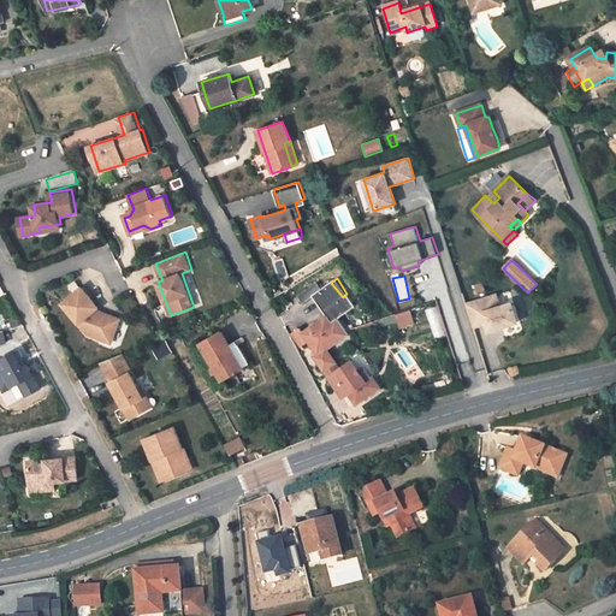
[(355,304),(347,294),(343,297),(331,283),(321,290),(317,283),(298,296),(303,302),(314,295),(327,314),(333,321),(338,318),(355,304)]
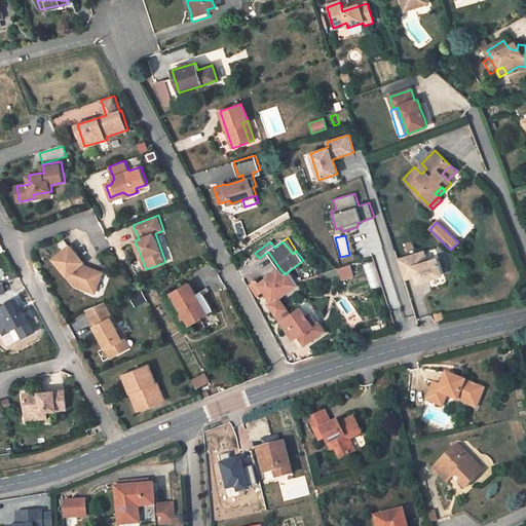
[(71,246),(54,259),(76,286),(86,290),(88,285),(98,289),(104,272),(89,267),(86,269),(82,264),(85,262),(71,246)]
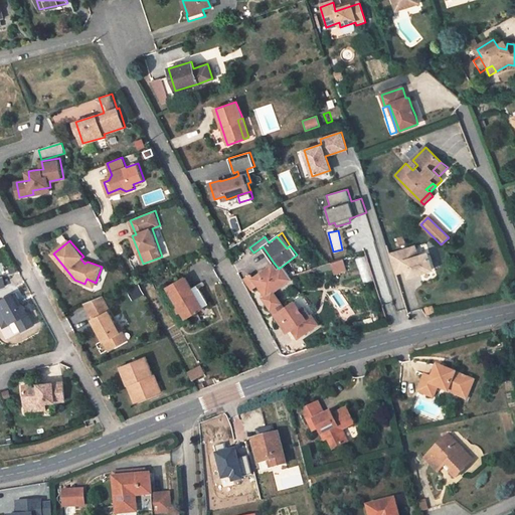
[(415,246),(389,254),(394,269),(405,266),(406,270),(408,277),(434,269),(427,252),(418,255),(415,246)]
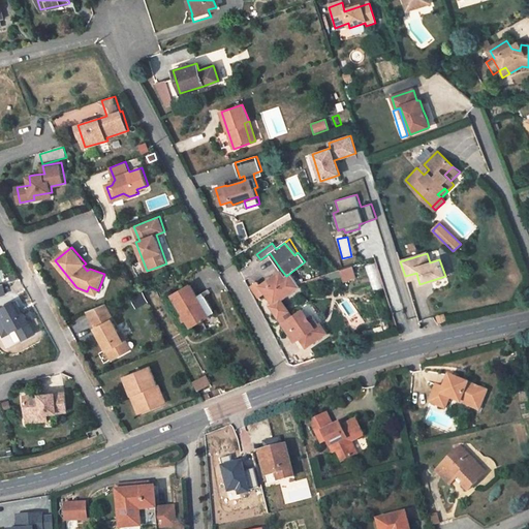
[(352,265),(340,269),(343,280),(356,276),(352,265)]
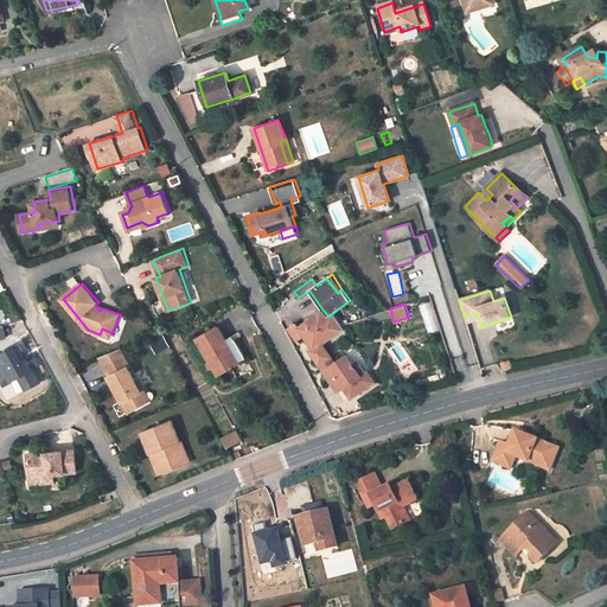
[(319,364),(331,357),(321,344),(328,338),(326,334),(342,324),(333,313),(328,317),(323,310),(299,327),(296,324),(288,328),(298,342),(305,336),(313,349),(311,352),(319,364)]
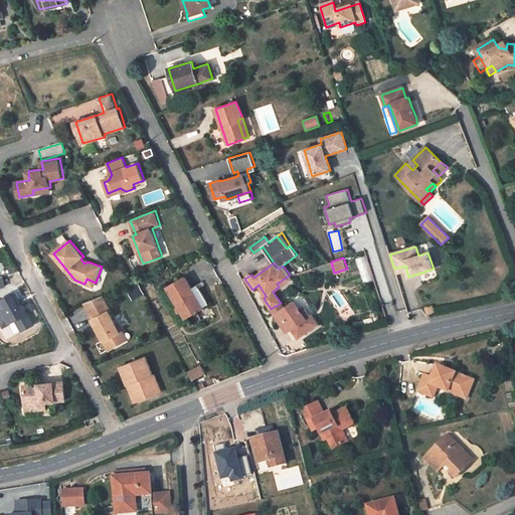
[(277,284),(279,287),(292,278),(290,275),(277,284)]
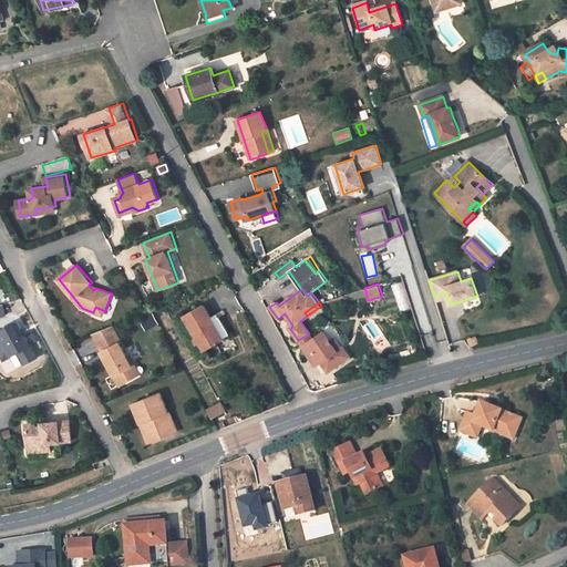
[(203,303),(184,315),(196,336),(193,338),(195,341),(198,340),(203,348),(229,332),(218,315),(212,319),(203,303)]
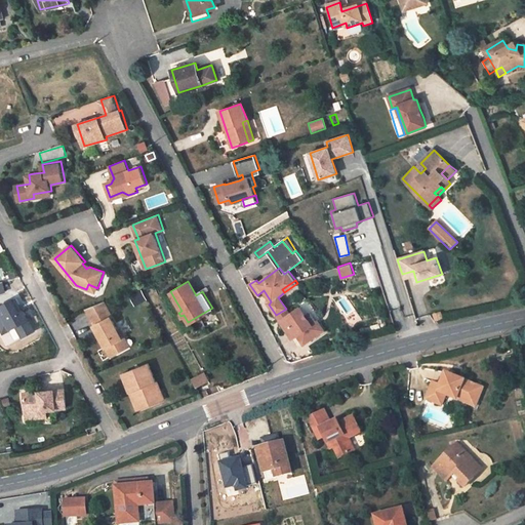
[(0,308),(0,329),(2,332),(15,325),(23,336),(34,330),(16,298),(0,308)]
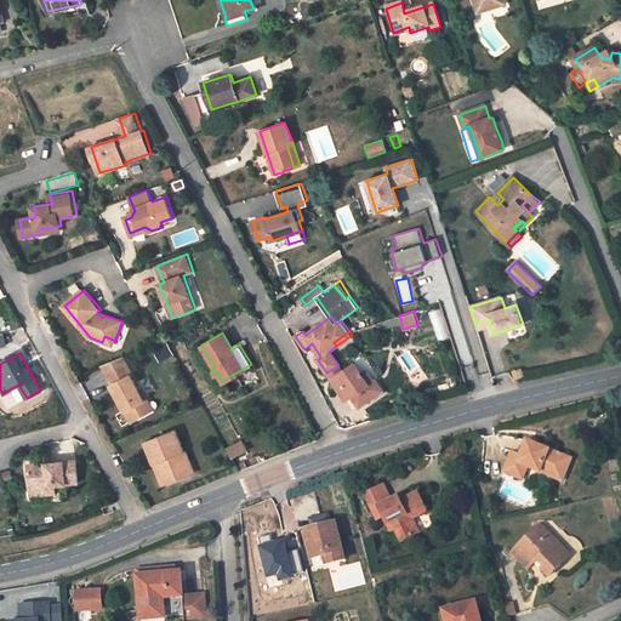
[(131,371),(125,357),(103,365),(112,386),(110,387),(121,412),(123,412),(126,425),(143,417),(138,406),(142,405),(138,393),(129,371),(131,371)]
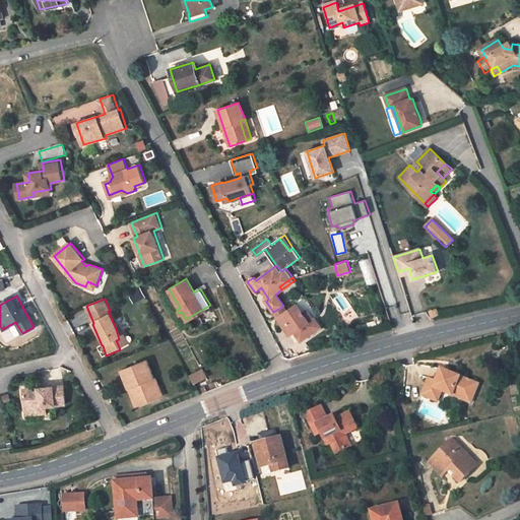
[(118,329),(116,329),(119,339),(116,340),(120,349),(125,347),(122,338),(118,329)]
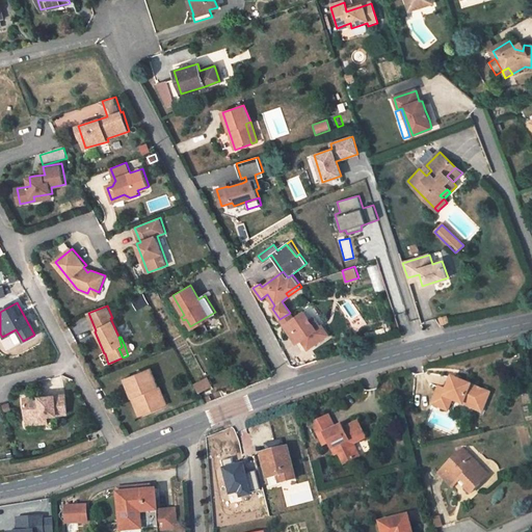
[(152,369),(126,379),(133,398),(135,397),(143,416),(163,407),(159,397),(164,395),(160,387),(159,387),(152,369)]
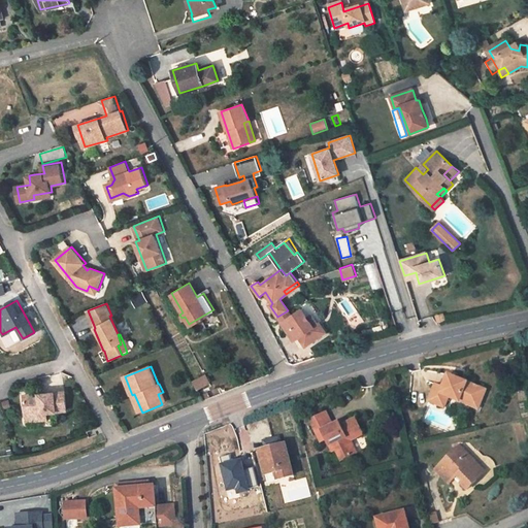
[(205,374),(192,382),(197,390),(210,383),(205,374)]
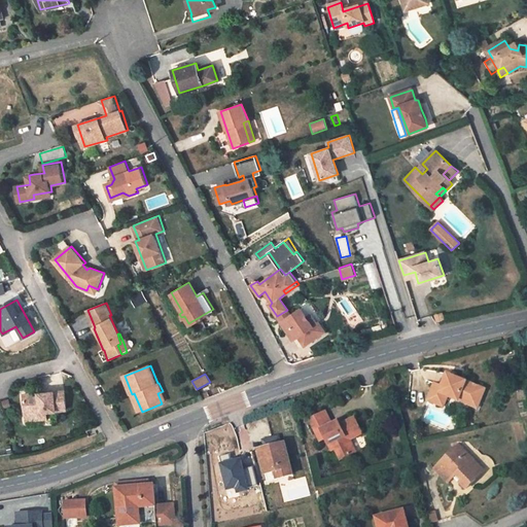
[(460,398),(469,401),(468,406),(479,410),(487,390),(450,375),(444,388),(437,385),(430,400),(446,408),(450,397),(459,401),(460,398)]
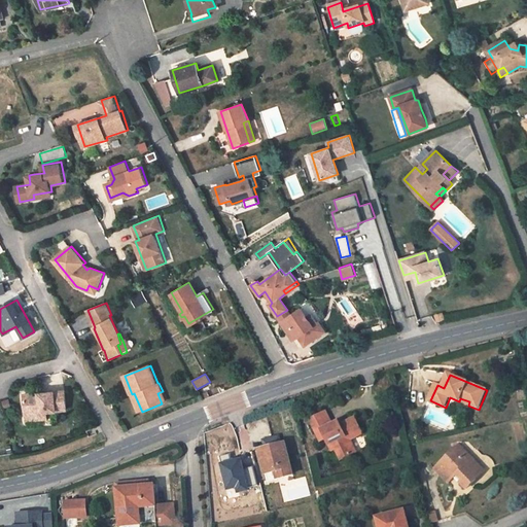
[(26,395),(28,418),(43,417),(42,412),(47,411),(68,409),(66,391),(26,395)]
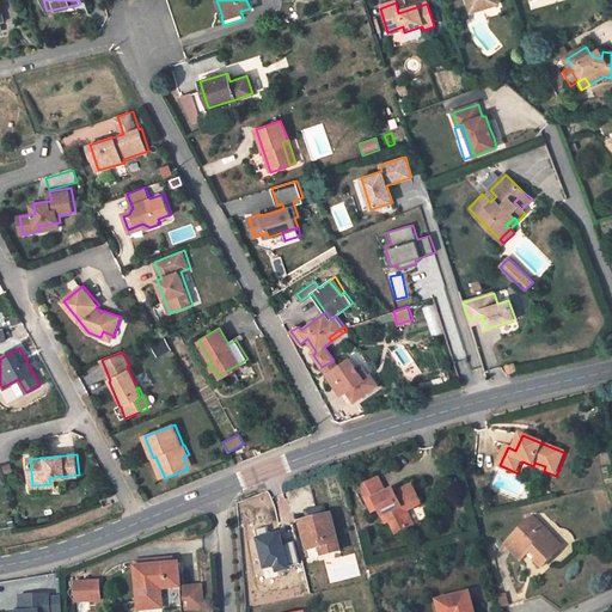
[(155,457),(153,458),(161,479),(165,478),(155,457)]
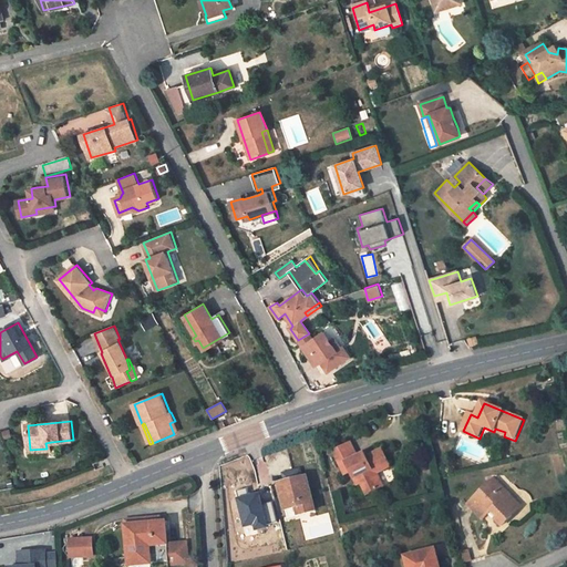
[(47,449),(30,450),(30,453),(52,451),(51,442),(45,443),(47,449)]
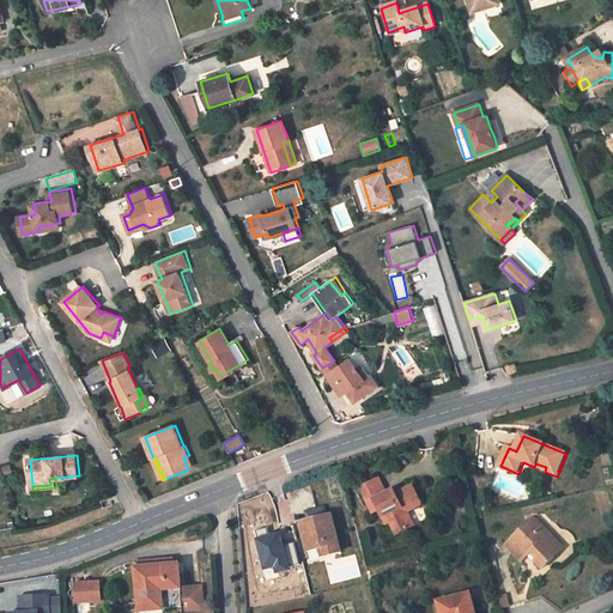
[(419,499),(413,487),(396,496),(394,490),(387,495),(380,480),(359,491),(372,515),(378,511),(387,527),(392,523),(399,538),(416,528),(407,513),(416,509),(412,503),(419,499)]
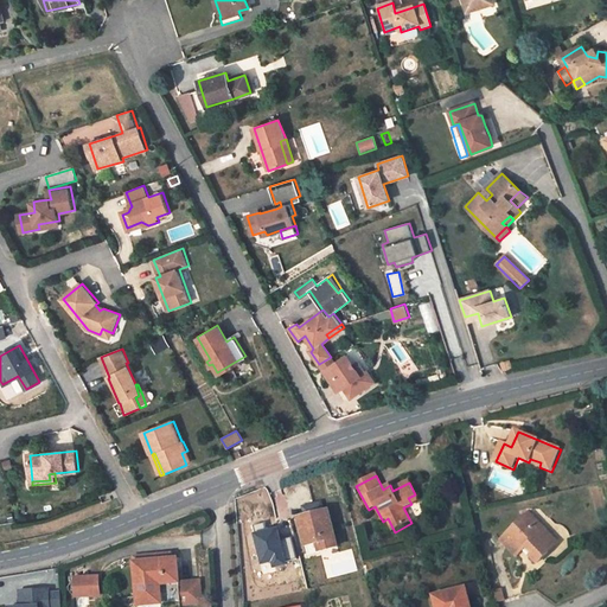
[(411,504),(419,500),(415,494),(408,498),(411,504)]
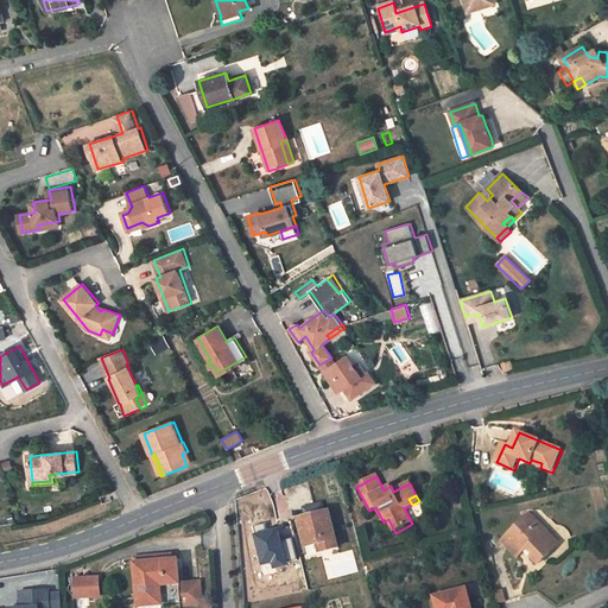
[(308,517),(301,519),(306,548),(318,545),(321,553),(340,549),(330,512),(325,512),(323,502),(305,507),(308,517)]
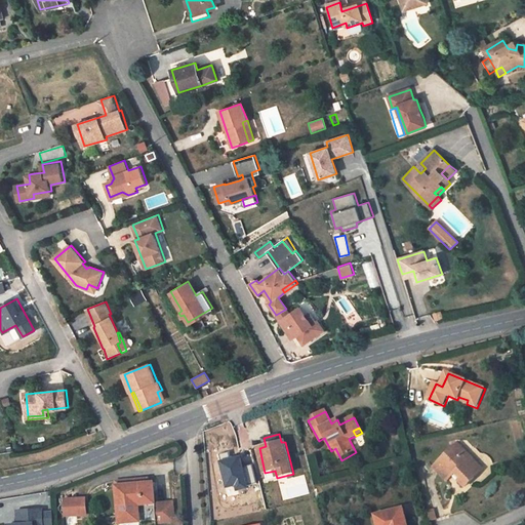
[(479,466),(458,445),(435,468),(448,481),(454,475),(457,471),(463,477),(459,481),(466,487),(477,477),(472,472),(479,466)]
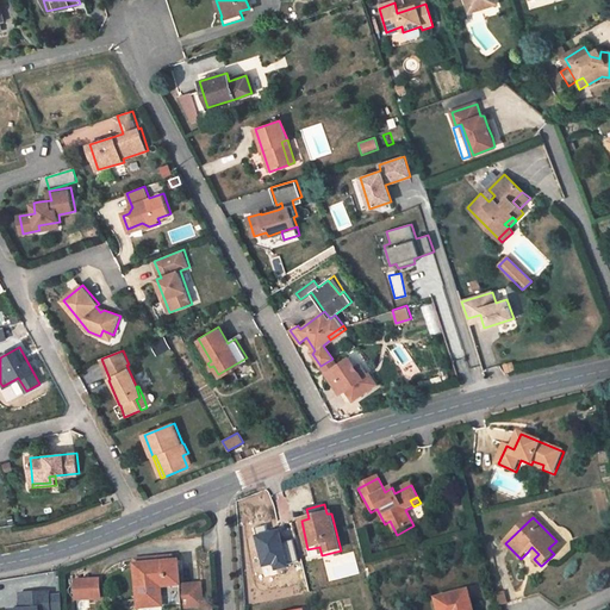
[(282,528),(255,534),(263,568),(277,566),(278,571),(292,568),(282,528)]
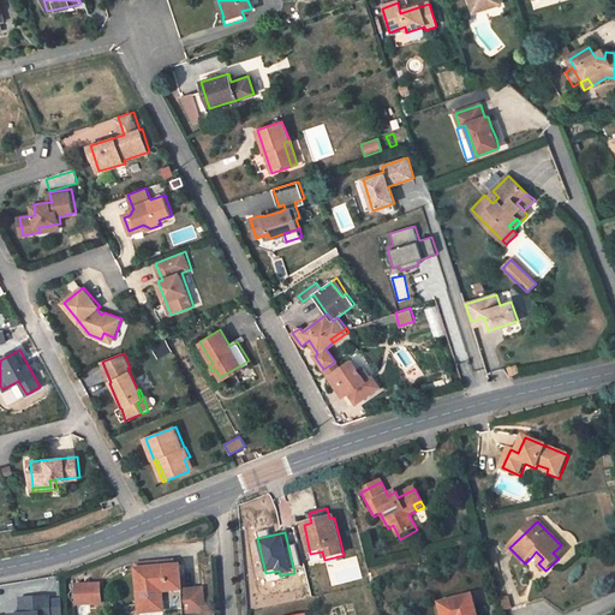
[(553,553),(559,559),(567,551),(561,545),(553,553)]
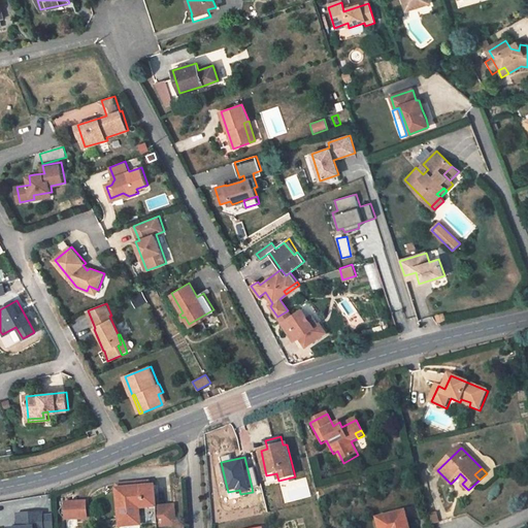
[(268,483),(278,481),(276,473),(266,475),(268,483)]
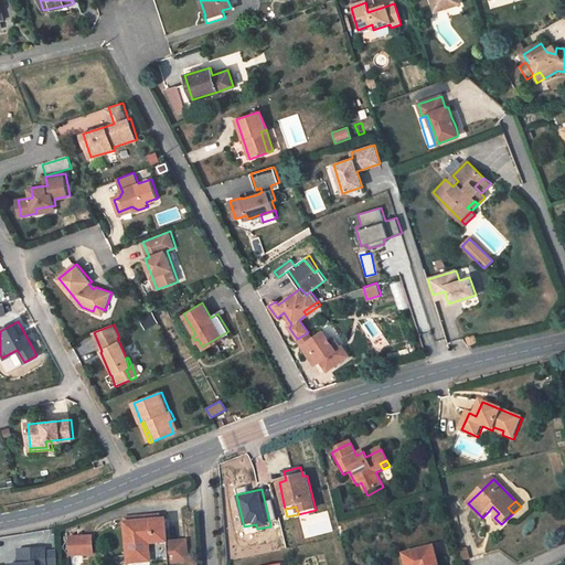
[(489,511),(494,518),(499,513),(492,507),(489,511)]
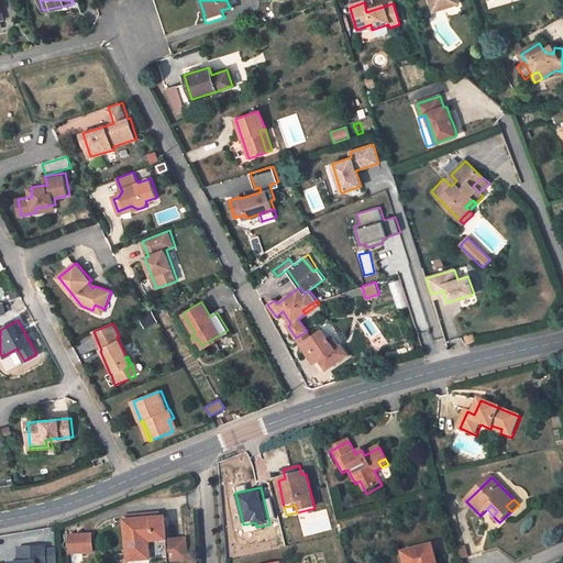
[(167,541),(165,519),(125,522),(129,562),(168,559),(168,561),(188,560),(186,539),(167,541)]
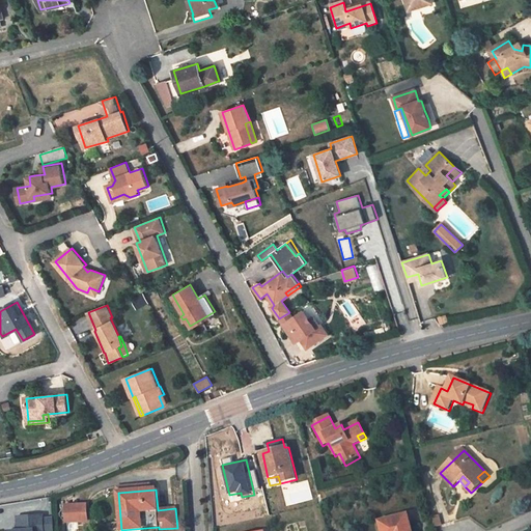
[(85,507),(64,508),(65,524),(86,523),(85,507)]
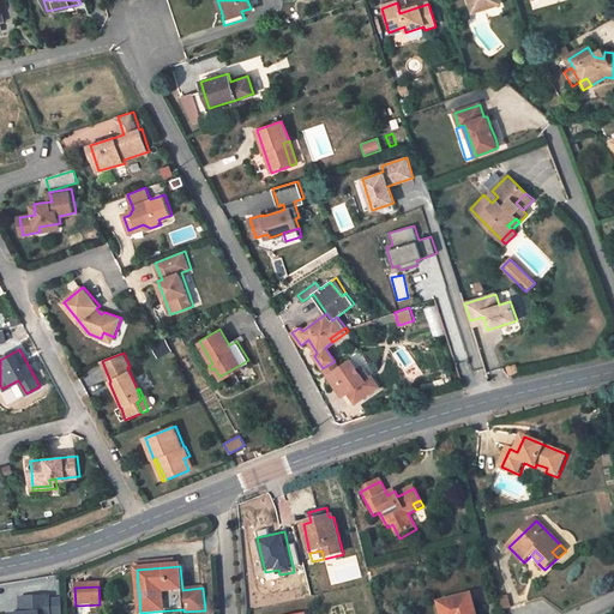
[(476,613),(473,595),(439,603),(440,613),(476,613)]
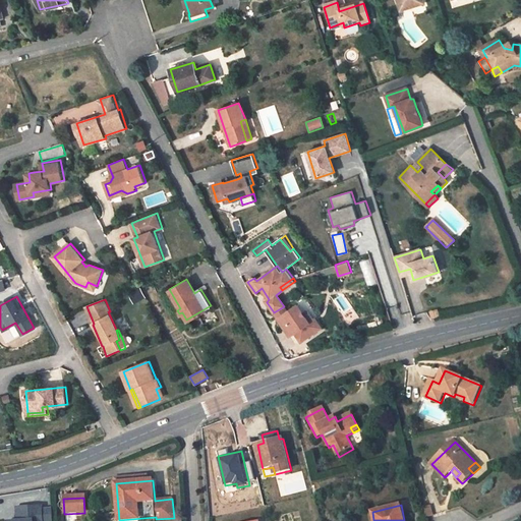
[(432,515),(430,505),(424,507),(426,517),(432,515)]
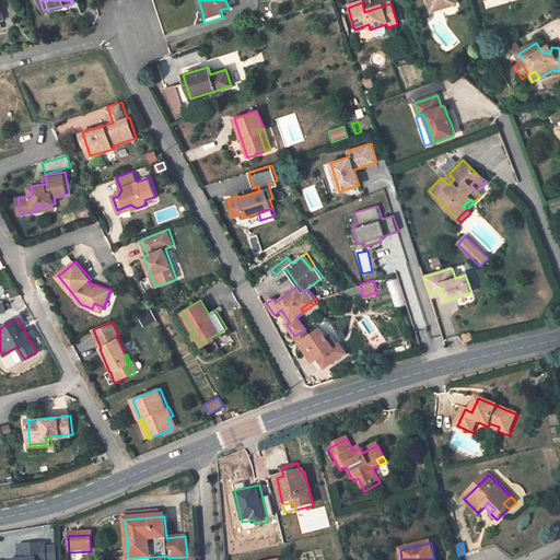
[(46,545),(20,547),(20,559),(47,559),(47,549),(46,545)]
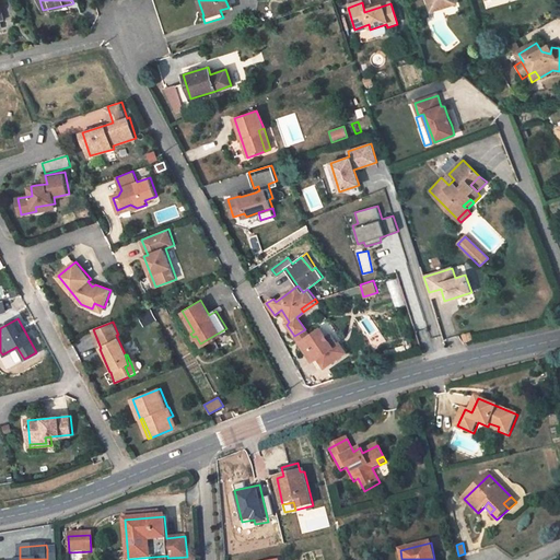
[(58,559),(58,549),(47,549),(47,559),(58,559)]
